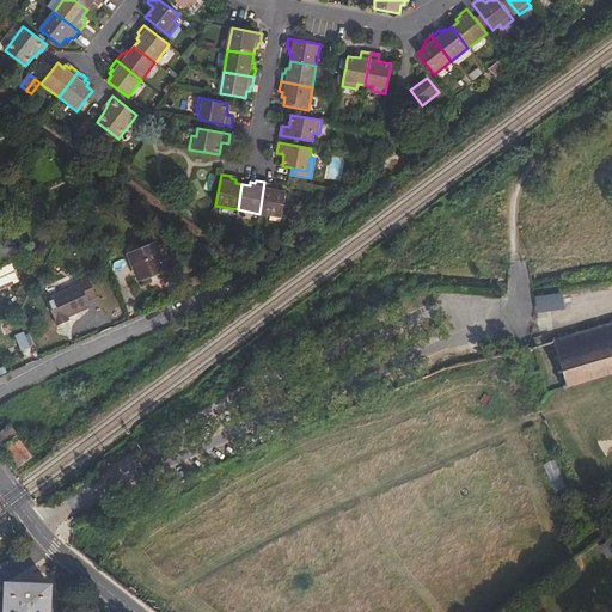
[(264,182),(259,214),(282,218),(287,193),(279,190),(280,188),(274,187),(275,184),(274,184),(264,182)]
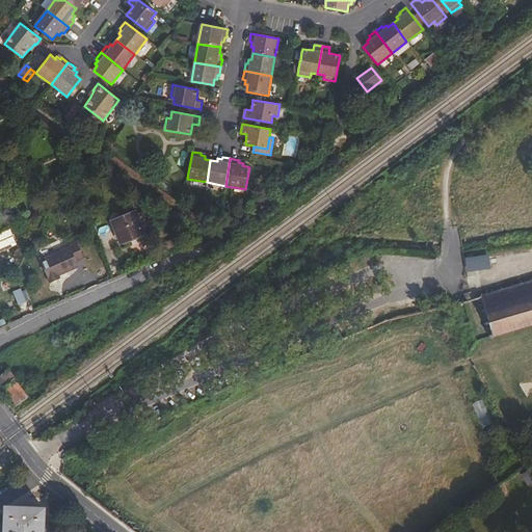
[(135,213),(113,222),(122,242),(143,233),(135,213)]
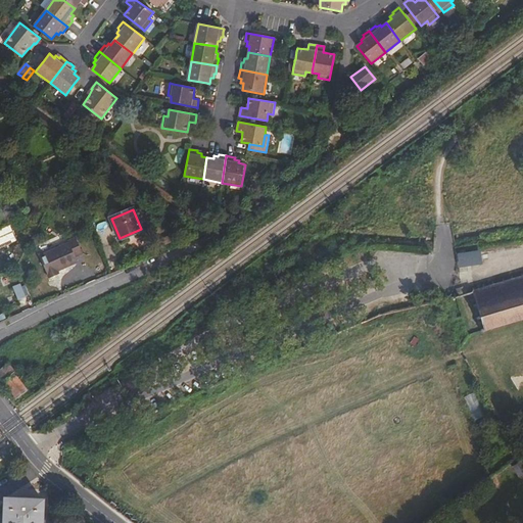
[(69,242),(39,254),(44,266),(47,275),(49,279),(60,274),(59,271),(78,263),(76,257),(84,254),(77,238),(76,237),(68,240),(69,242)]
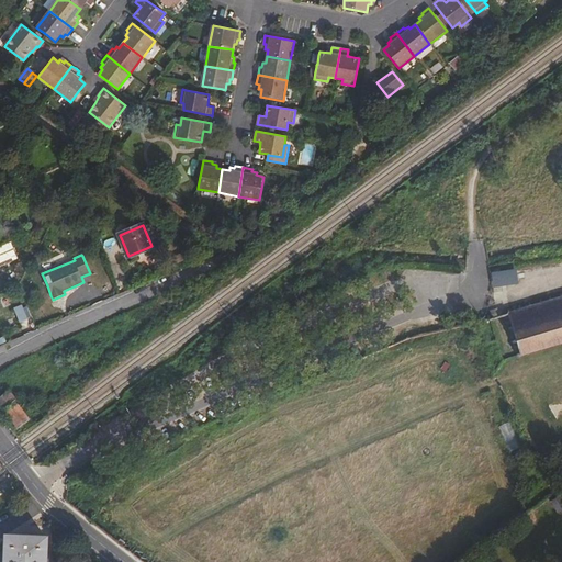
[(493,288),(517,287),(517,271),(492,273),(493,288)]
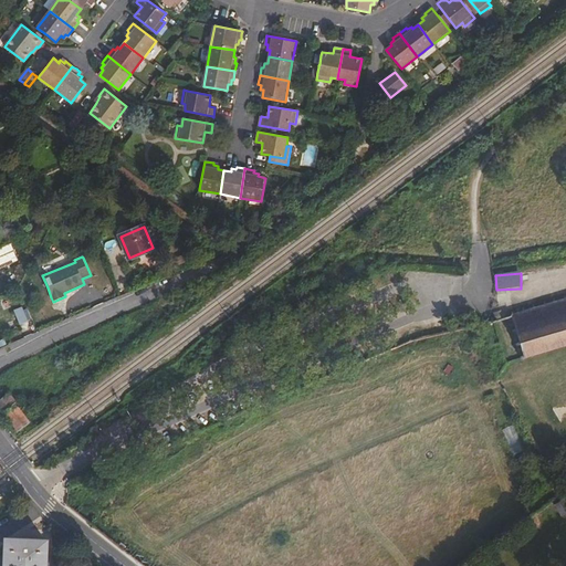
[(491,317),(492,322),(513,315),(516,327),(513,328),(514,331),(516,329),(520,341),(516,342),(516,344),(521,343),(524,354),(521,355),(522,357),(524,356),(565,344),(565,294),(565,299),(556,301),(556,297),(554,297),(555,301),(547,303),(546,300),(544,301),(545,304),(536,306),(535,303),(533,303),(534,307),(526,310),(525,306),(523,306),(524,310),(515,312),(514,308),(513,310),(514,313),(512,313),(511,314),(493,320),(492,316),(491,317)]
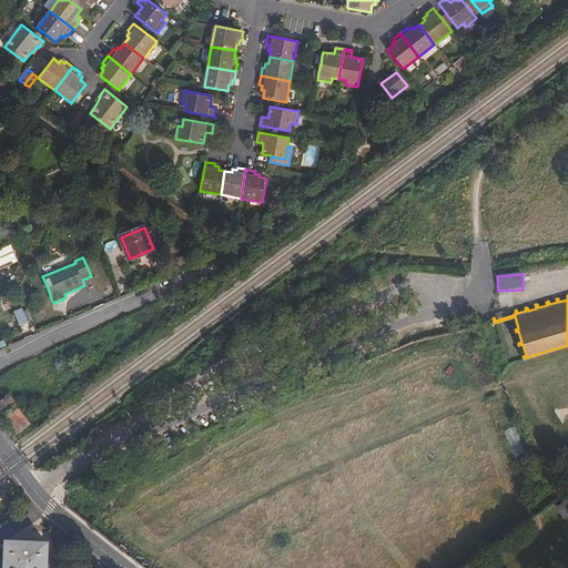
[(23,310),(14,313),(20,325),(28,322),(23,310)]
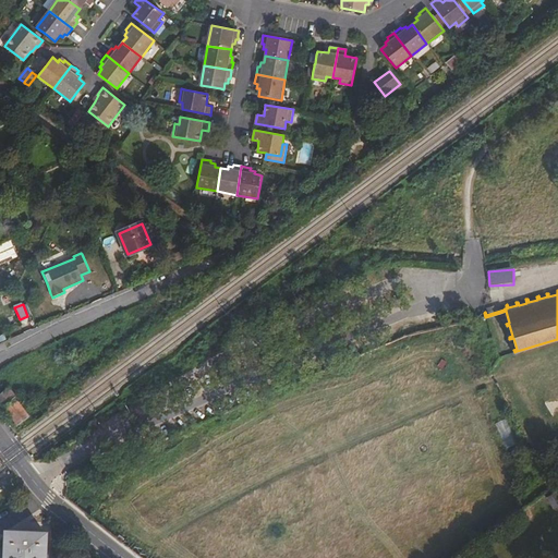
[(17,398),(10,388),(0,395),(0,400),(17,425),(31,415),(16,398),(17,398)]
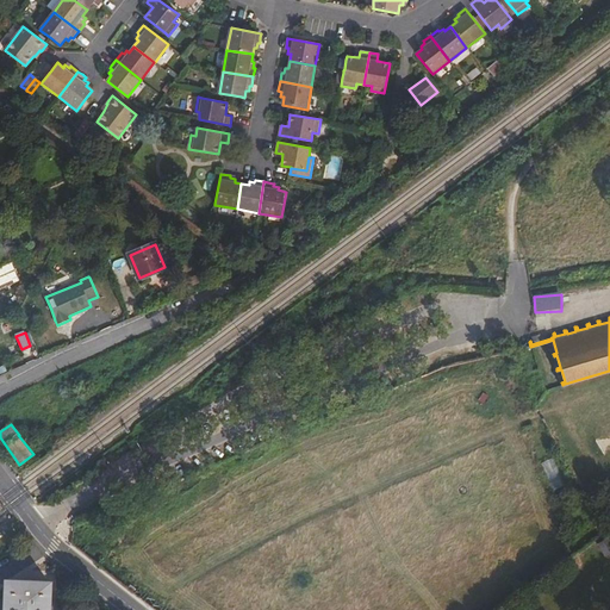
[(599,541),(605,553),(609,549),(609,543),(607,537),(599,541)]
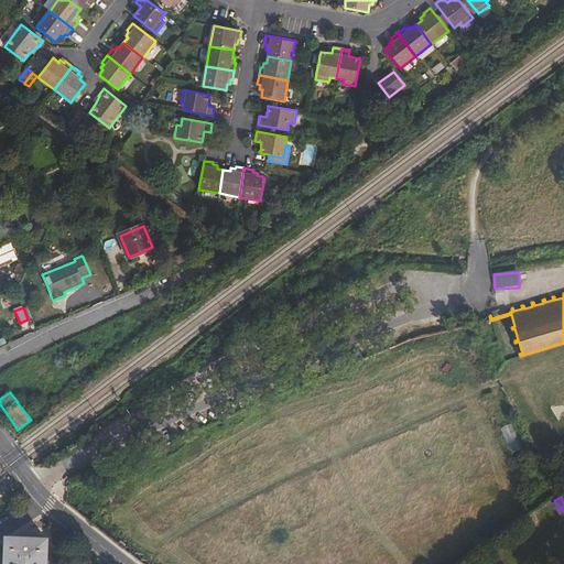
[(45,563),(46,540),(30,540),(24,539),(7,539),(6,563),(45,563)]
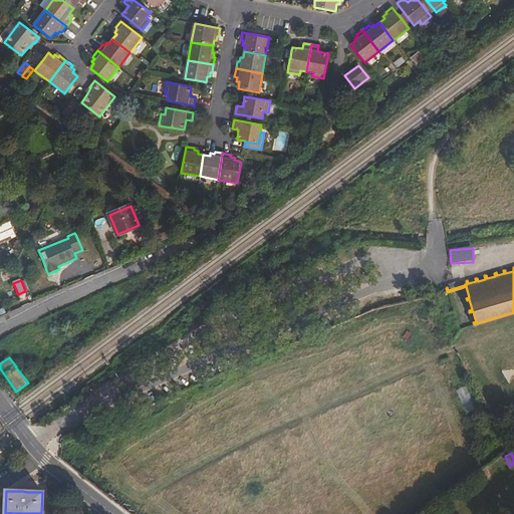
All buildings are outlined.
